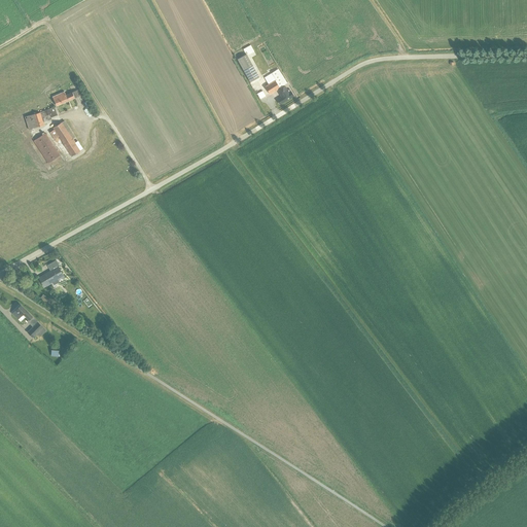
[(250,45),(243,49),(245,53),(246,51),(248,55),(254,51),(250,45)]
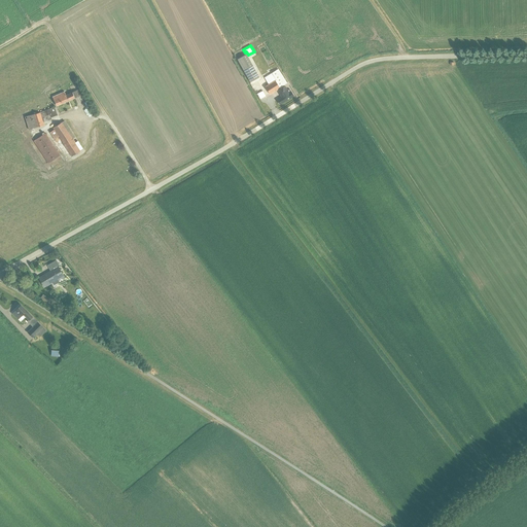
[(247,55),(238,59),(250,82),(259,77),(247,55)]
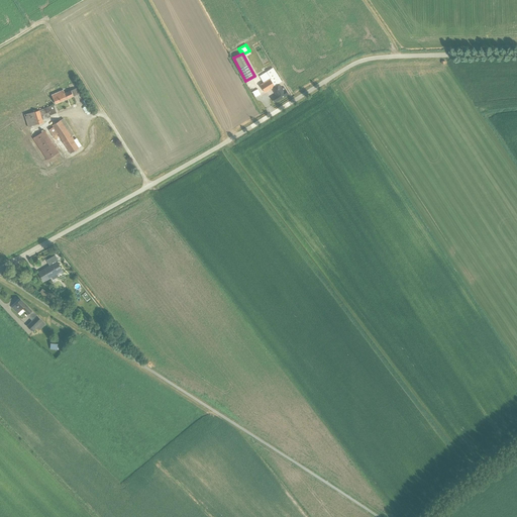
[(273,68),(260,76),(264,83),(260,85),(265,93),(272,89),(276,95),(272,98),(275,102),(288,94),(284,87),(282,88),(280,84),(278,85),(278,84),(282,82),(273,68)]
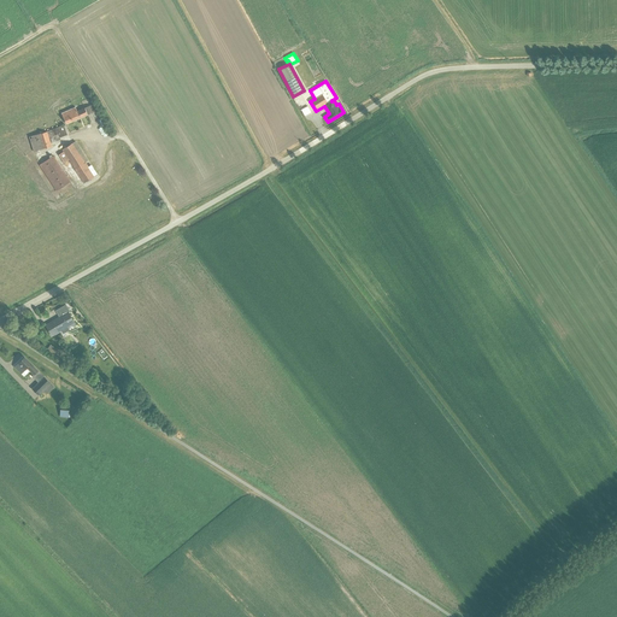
[(76,107),(62,113),(66,124),(98,111),(95,104),(77,111),(76,107)]
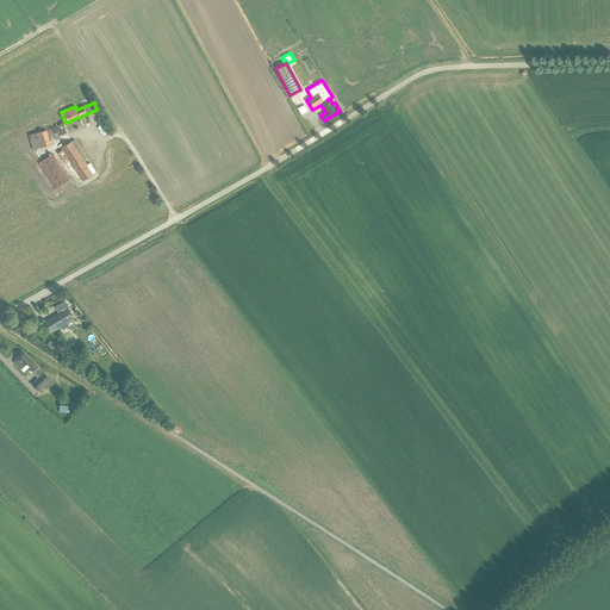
[(47,130),(29,135),(33,150),(51,144),(50,141),(60,138),(60,136),(67,134),(63,124),(47,130)]
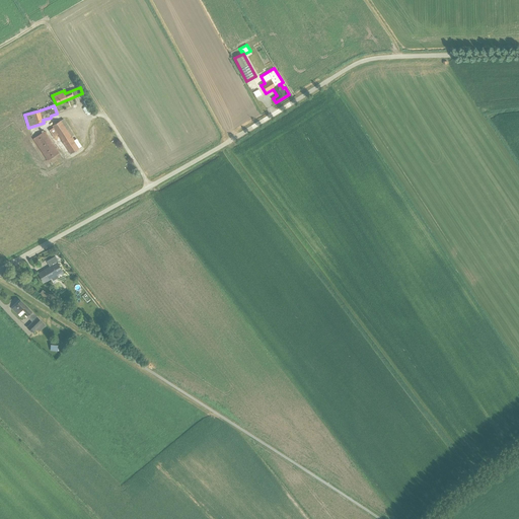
[(54,128),(50,130),(54,137),(58,134),(71,154),(79,148),(82,146),(77,138),(74,140),(72,137),(74,135),(64,119),(53,126),(54,128)]
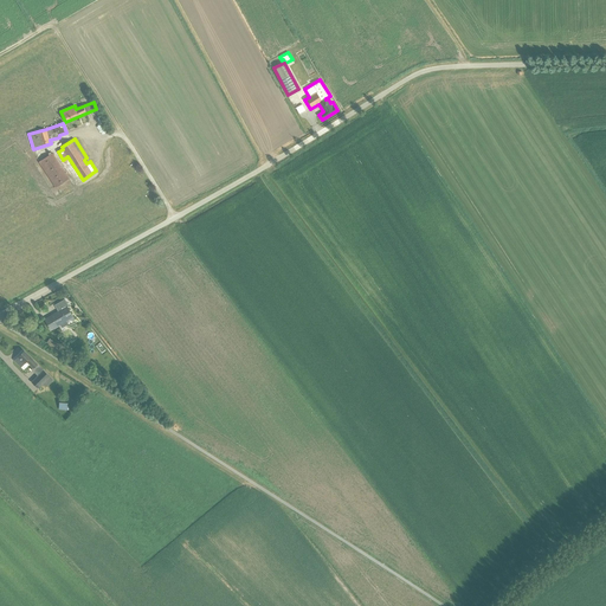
[(53,153),(39,162),(56,187),(70,179),(53,153)]
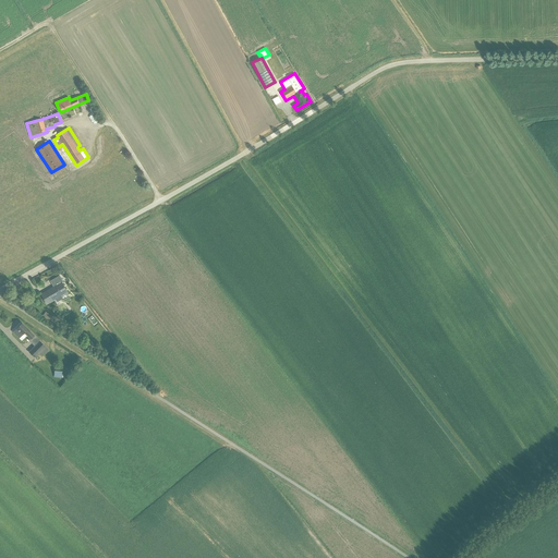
[(43,292),(48,303),(57,300),(70,294),(61,275),(51,279),(55,286),(43,292)]
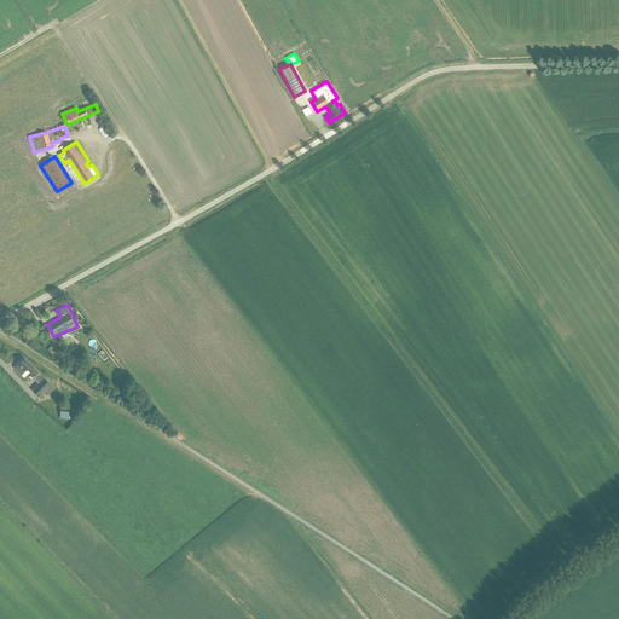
[(44,398),(56,388),(27,357),(16,366),(24,377),(30,371),(34,375),(33,376),(39,382),(34,387),(44,398)]
